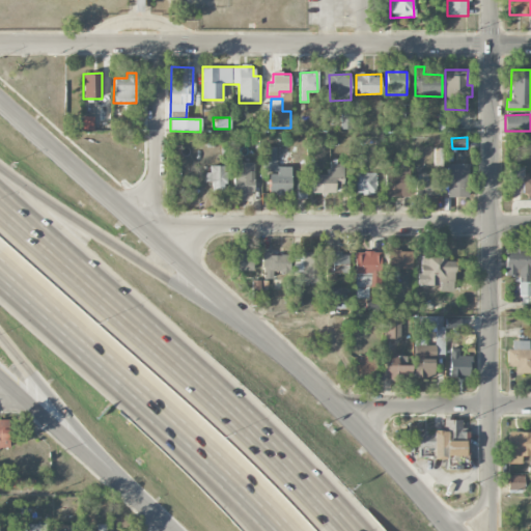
[(276,147),(263,147),(262,160),(276,161),(276,147)]
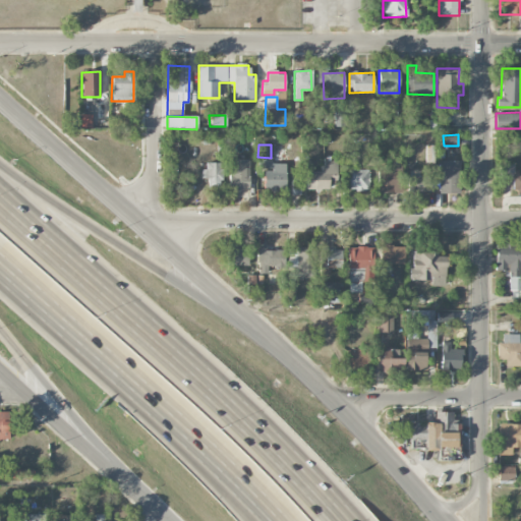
[(435,164),(435,148),(426,148),(426,164),(435,164)]
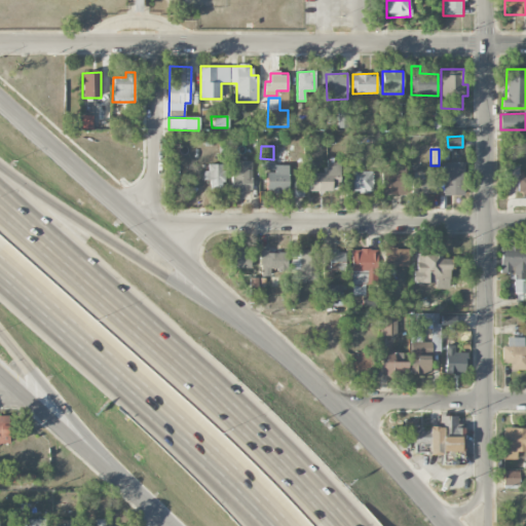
[(251,193),(252,161),(232,160),(231,193),(251,193)]
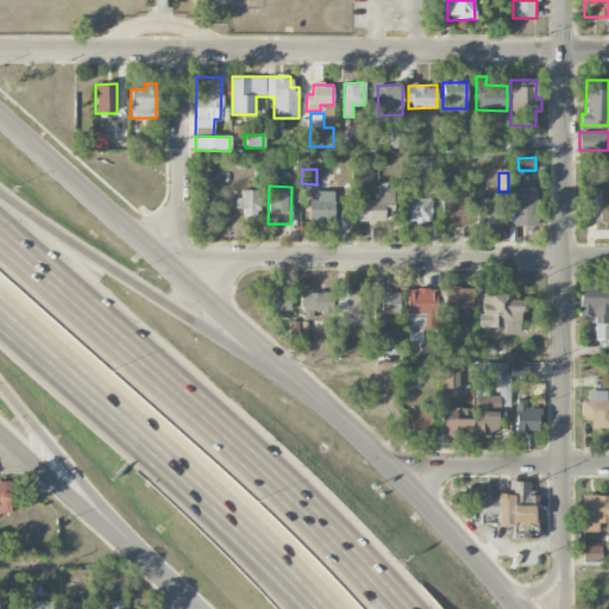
[(384,221),(384,212),(393,212),(393,187),(376,187),(376,201),(358,200),(357,221),(384,221)]
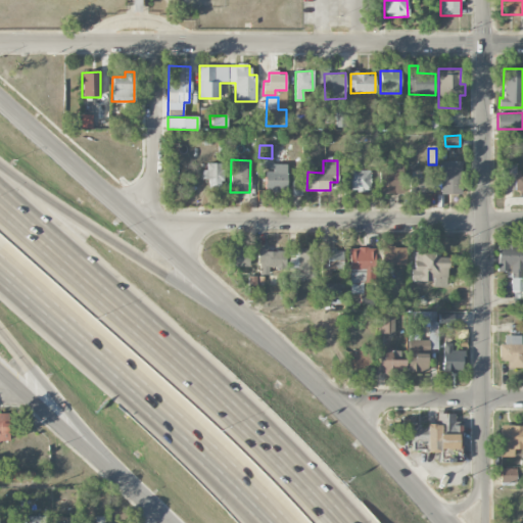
[(461,161),(440,161),(440,194),(462,194),(461,161)]
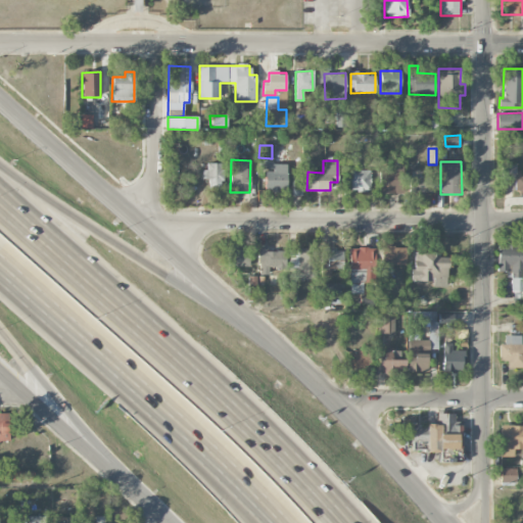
[(223,189),(222,162),(203,163),(203,179),(207,179),(208,190),(223,189)]
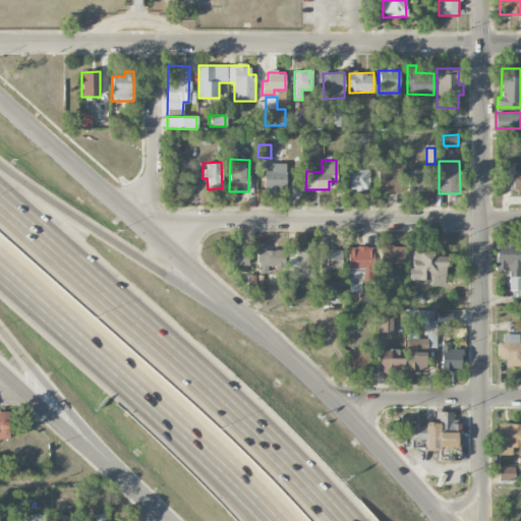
[(286,163),(272,163),(272,171),(264,171),(264,188),(286,188),(286,163)]
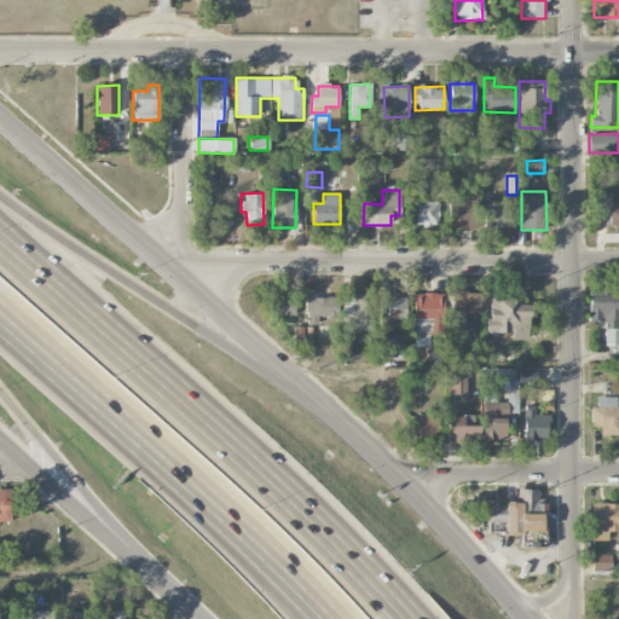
[(618,208),(613,209),(613,194),(594,195),(594,213),(609,213),(609,227),(618,226),(618,208)]
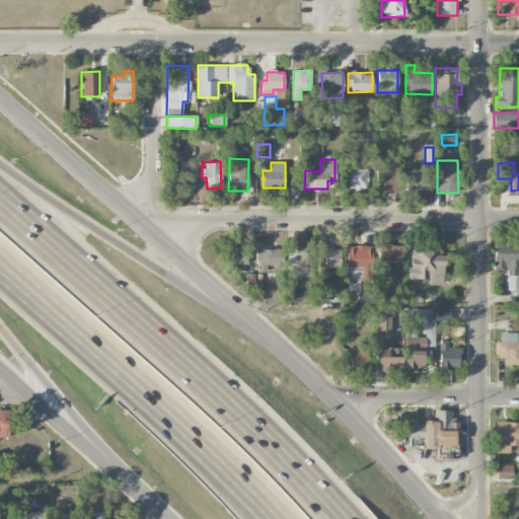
[(367,190),(367,169),(348,168),(348,190),(367,190)]
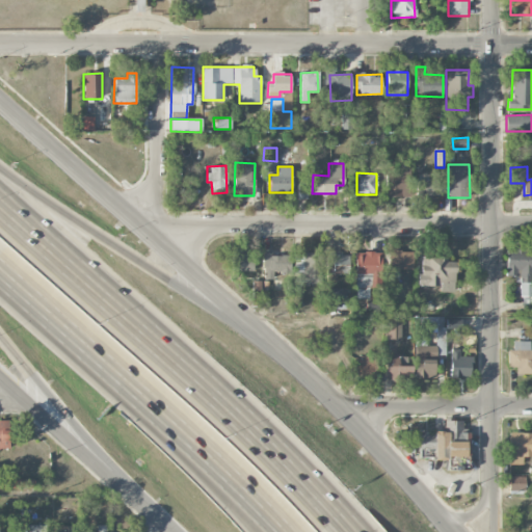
[(386,197),(409,197),(409,174),(386,174),(386,197)]
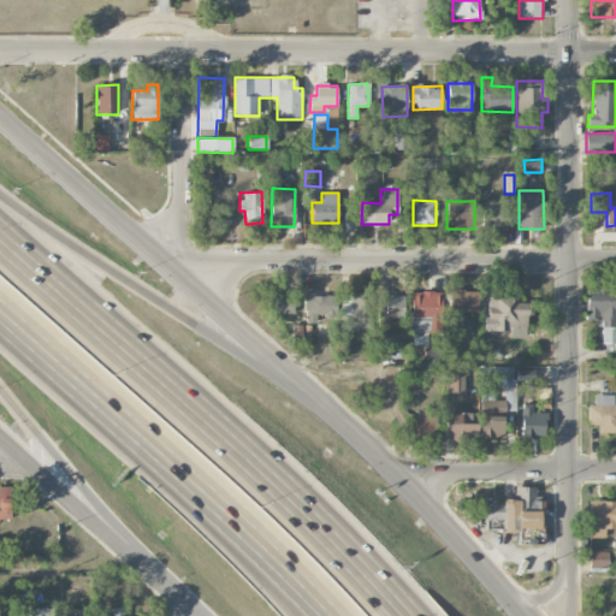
[(344,230),(356,230),(356,203),(344,203),(344,230)]
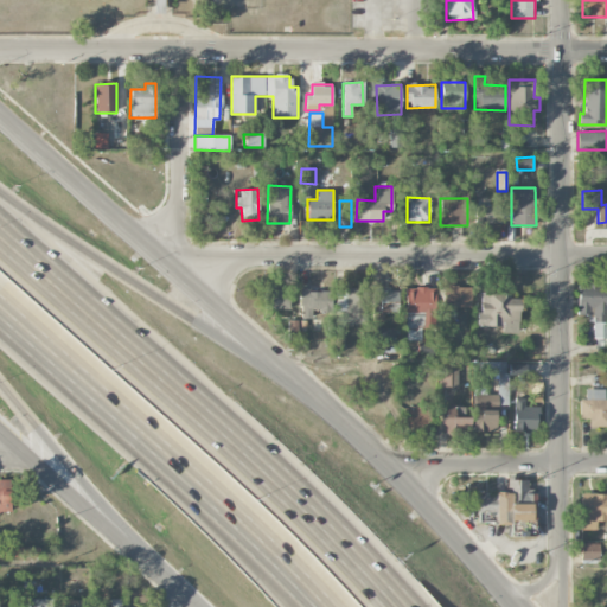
[(502,224),(502,205),(474,206),(475,224),(502,224)]
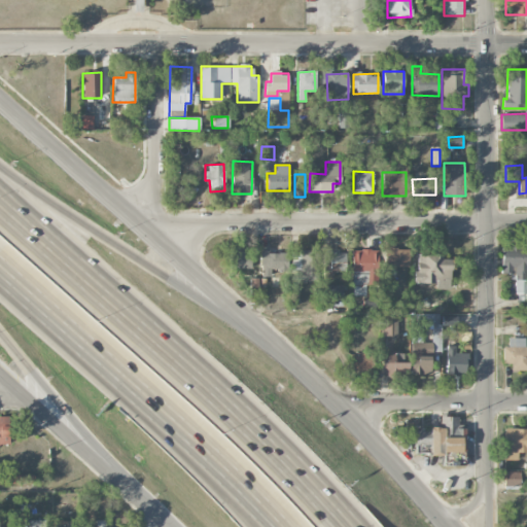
[(526,247),(519,247),(519,241),(510,241),(510,247),(501,247),(500,273),(515,274),(515,308),(526,307),(526,278),(526,279),(526,247)]
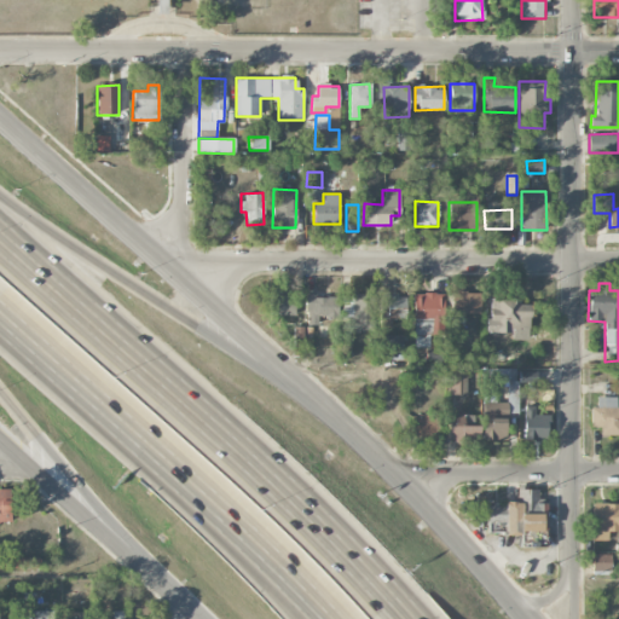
[(480,313),(480,291),(452,293),(452,314),(480,313)]
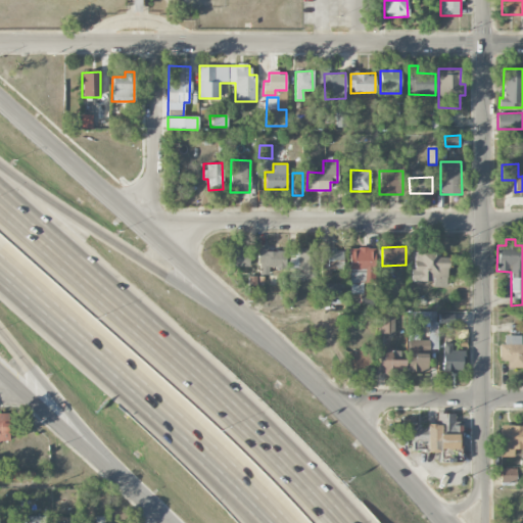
[(289,249),(290,269),(295,269),(296,281),(313,280),(312,248),(289,249)]
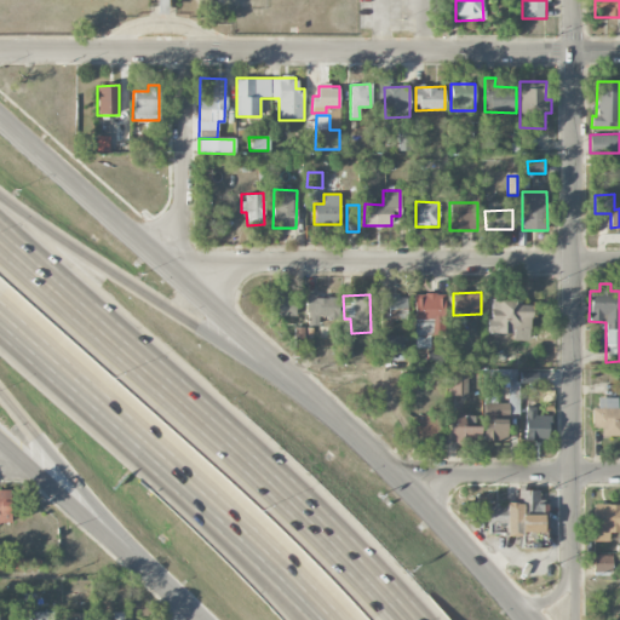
[(413,296),(414,349),(430,348),(430,337),(445,336),(443,294),(413,296)]
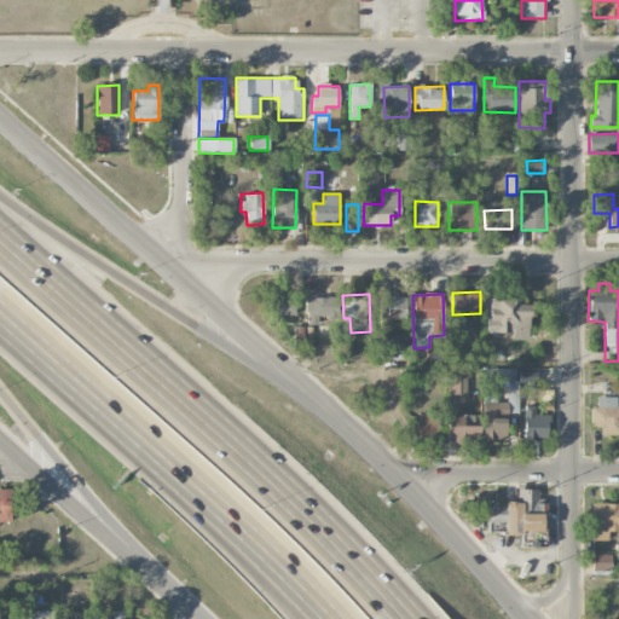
[(295,317),(295,295),(271,295),(270,316),(295,317)]
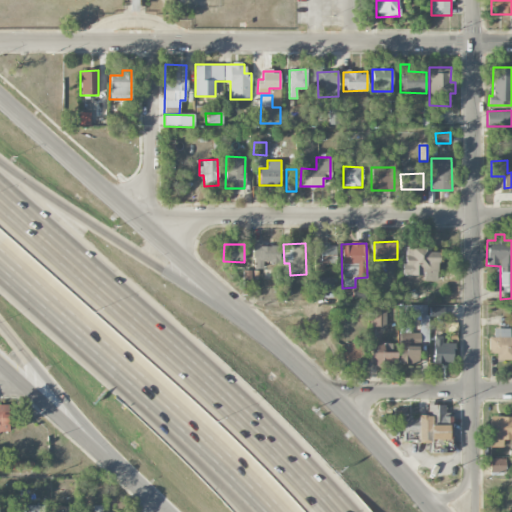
[(279,245),(253,244),(253,269),(263,269),(263,262),(278,262),(279,245)]
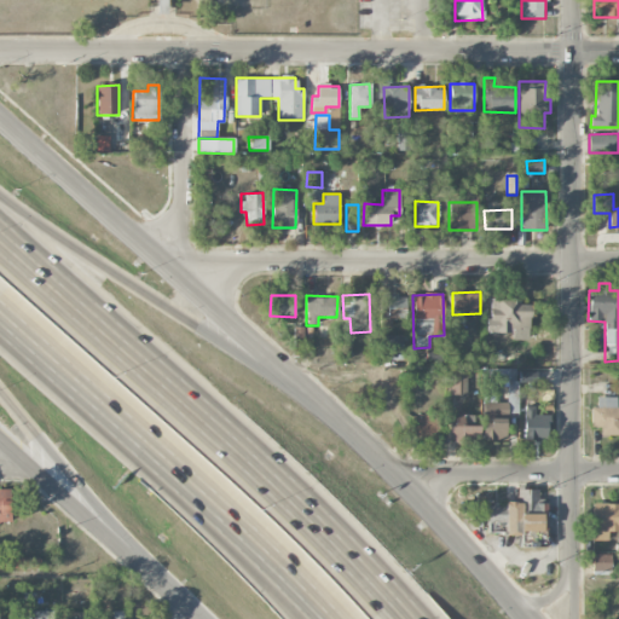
[(380,327),(393,327),(393,322),(405,322),(405,295),(379,295),(380,327)]
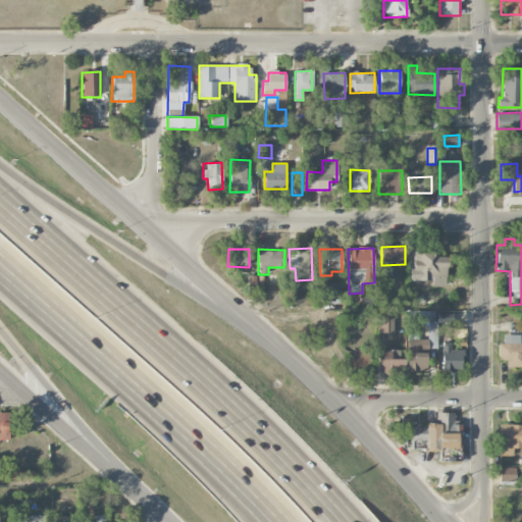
[(447,286),(447,257),(438,257),(438,252),(411,252),(411,280),(432,280),(432,286),(447,286)]
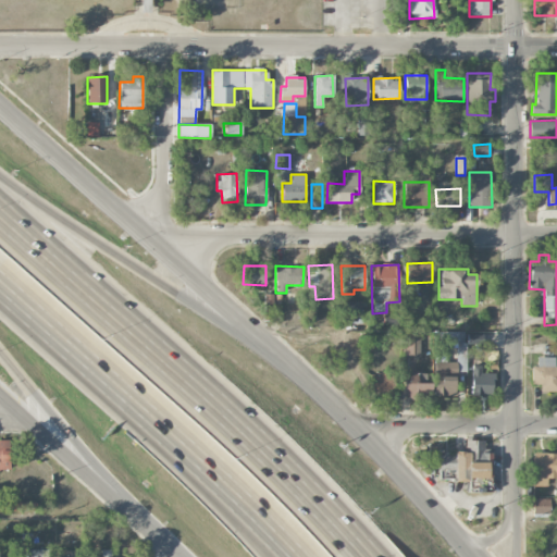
[(362,300),(345,300),(345,322),(361,322),(362,300)]
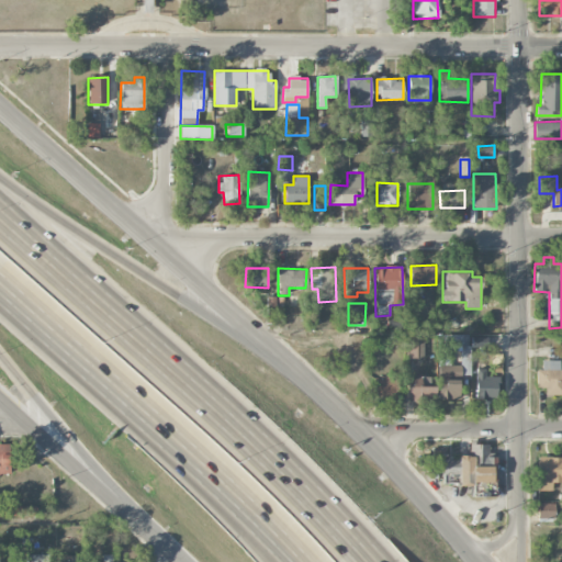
[(437,336),(438,366),(450,364),(449,351),(461,350),(461,358),(469,358),(469,335),(437,336)]
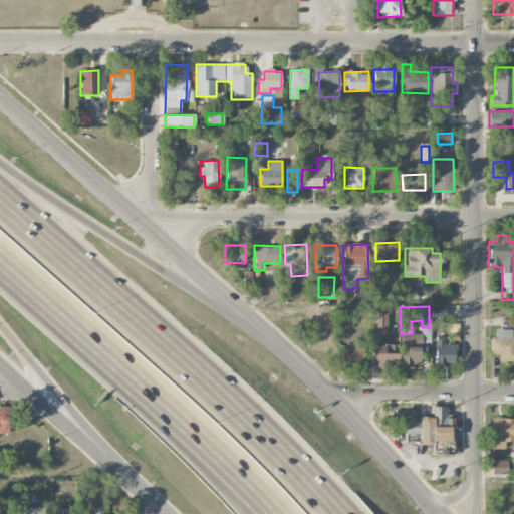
[(388,328),(389,308),(371,307),(371,327),(388,328)]
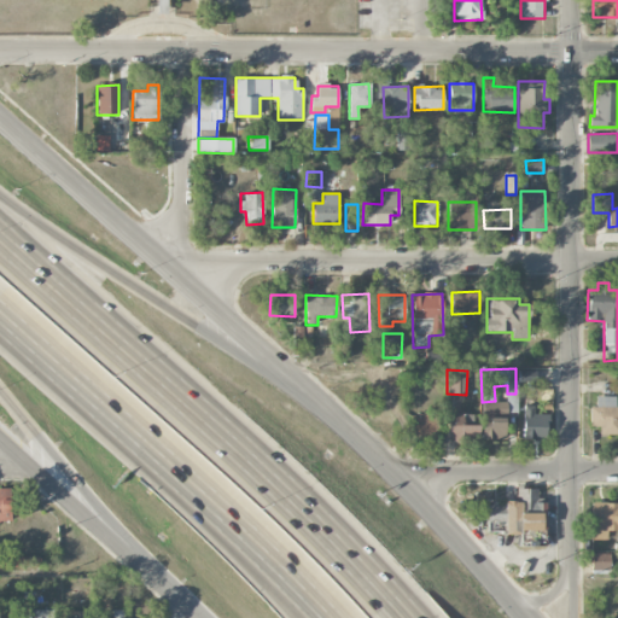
[(518,382),(535,383),(536,371),(519,369),(518,382)]
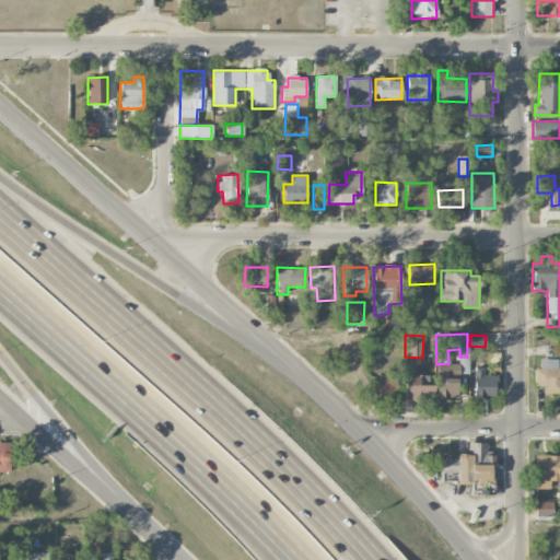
[(558,360),(540,359),(540,369),(534,369),(534,386),(544,386),(544,394),(559,394),(559,368),(558,369),(558,360)]
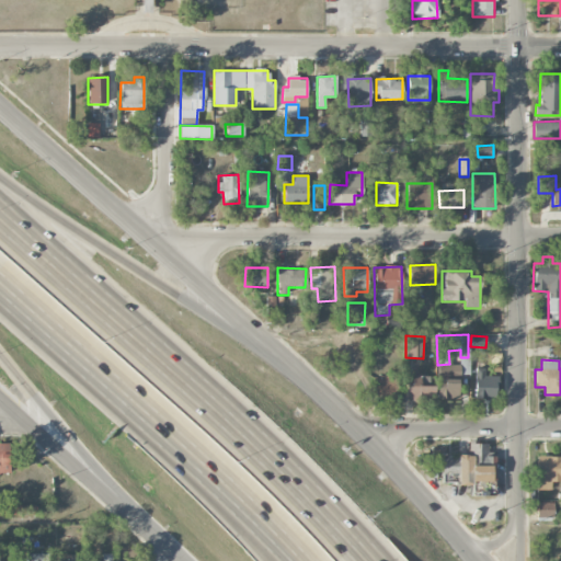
[(459,365),(438,365),(438,399),(459,399),(459,365)]
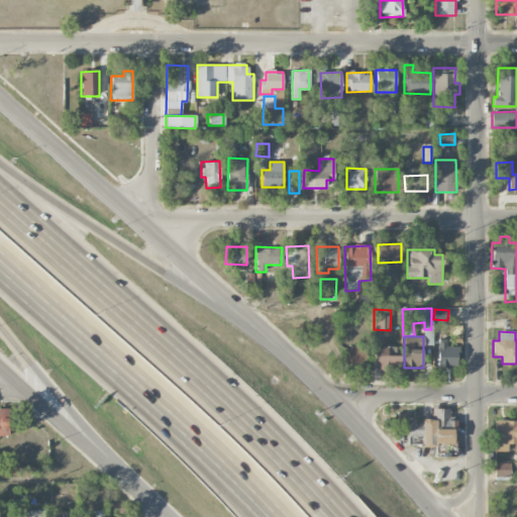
[(446,346),(446,339),(438,339),(437,368),(457,369),(458,346),(446,346)]
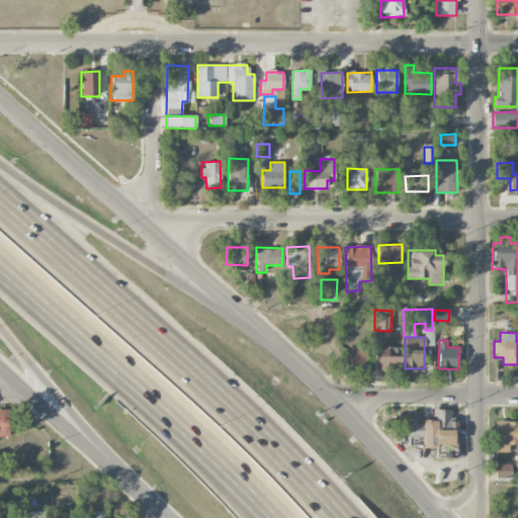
[(374,346),(374,367),(401,367),(402,356),(398,356),(398,347),(374,346)]
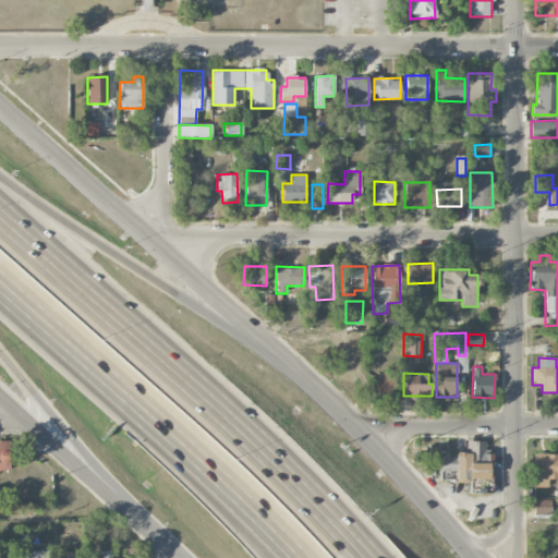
[(393,376),(371,376),(371,395),(395,393),(393,376)]
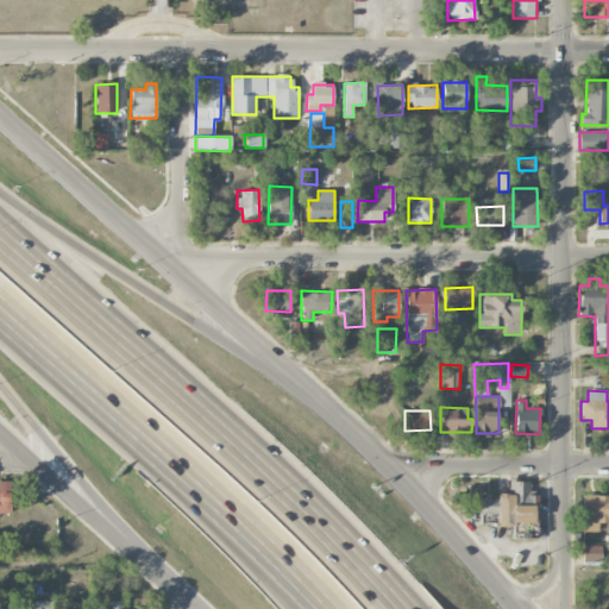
[(10,482),(0,481),(0,513),(11,513),(10,482)]
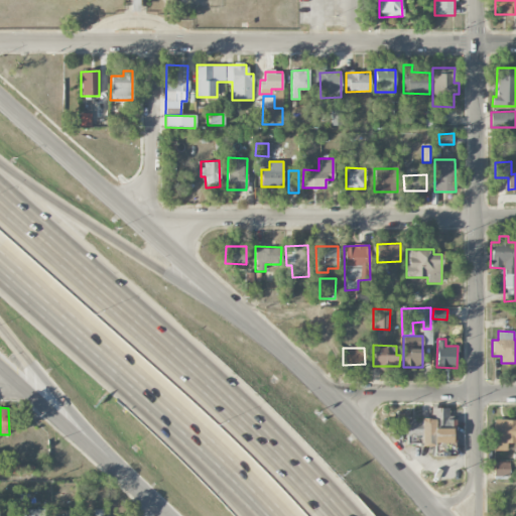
[(456,420),(447,420),(447,408),(431,408),(431,418),(420,418),(421,444),(456,444),(456,420)]
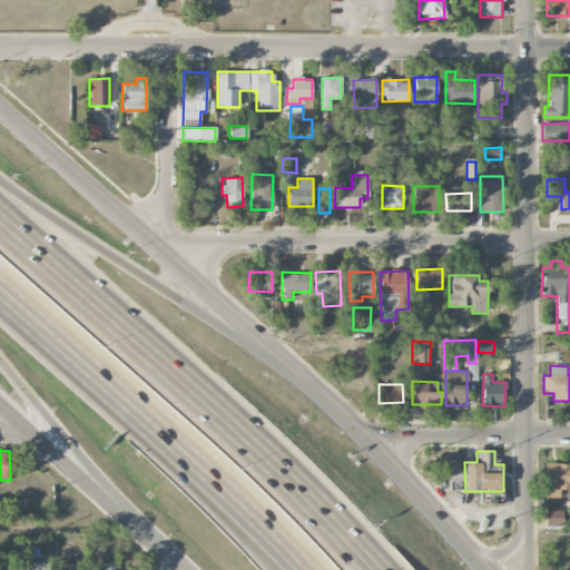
[(569,490),(569,464),(546,463),(544,498),(560,498),(560,490),(569,490)]
